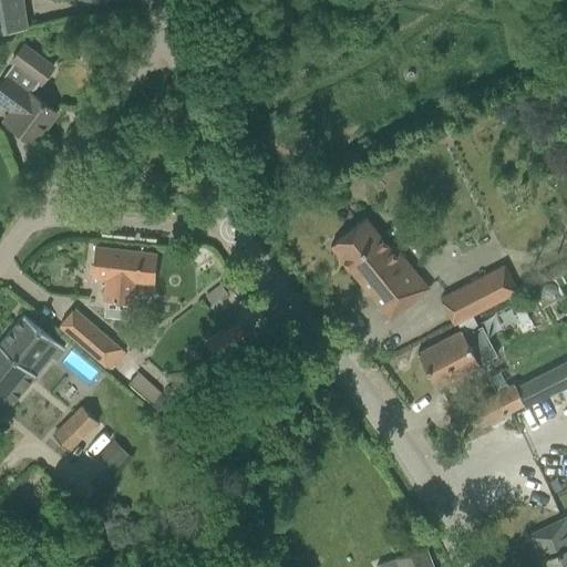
[(0,0),(0,32),(28,29),(22,0),(0,0)]
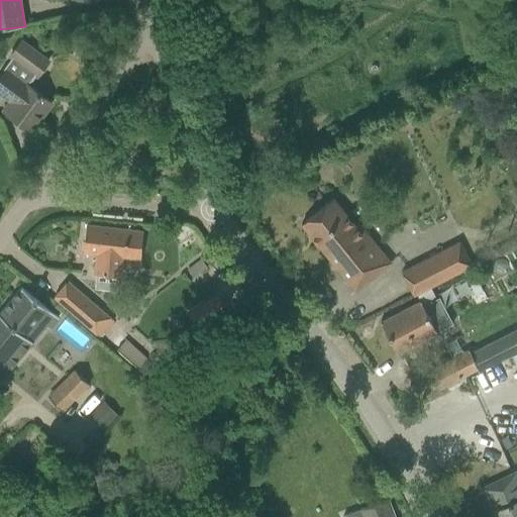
[(1,109),(29,131),(52,102),(27,85),(35,75),(37,76),(48,62),(21,41),(10,56),(12,58),(3,70),(5,71),(0,78),(0,96),(7,101),(1,109)]
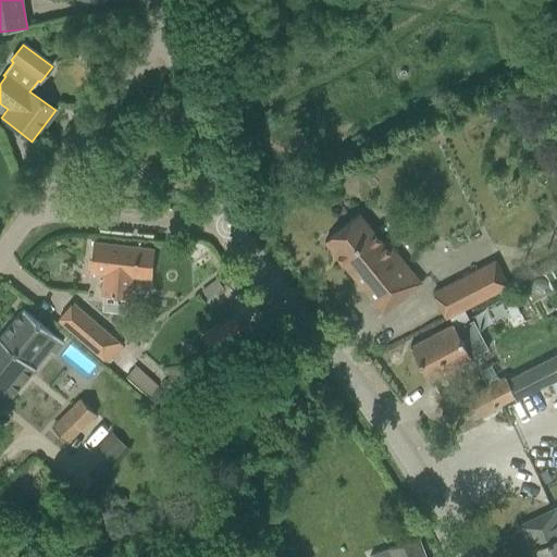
[(442,126),(422,136),(425,143),(445,134),(442,126)]
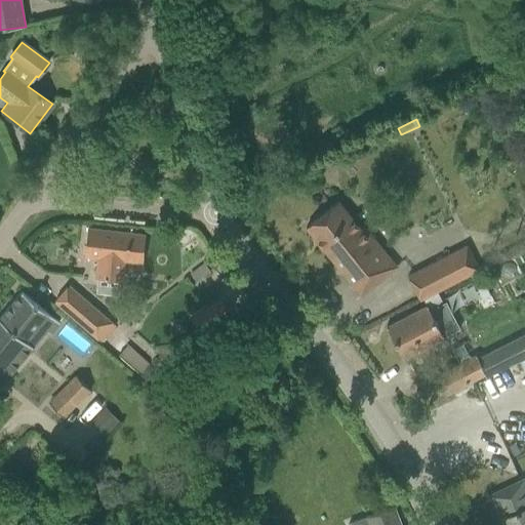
[(306,228),(361,296),(397,267),(337,202),(306,228)]
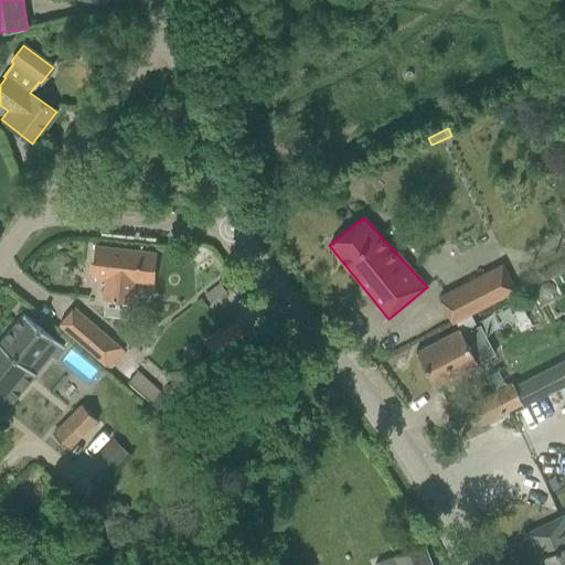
[(91,276),(105,278),(103,299),(131,302),(134,281),(152,283),(156,253),(94,246),(91,276)]
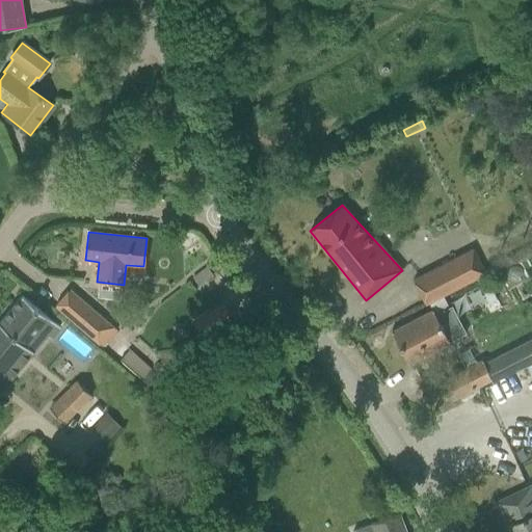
[(413,281),(425,304),(485,274),(474,250),(413,281)]
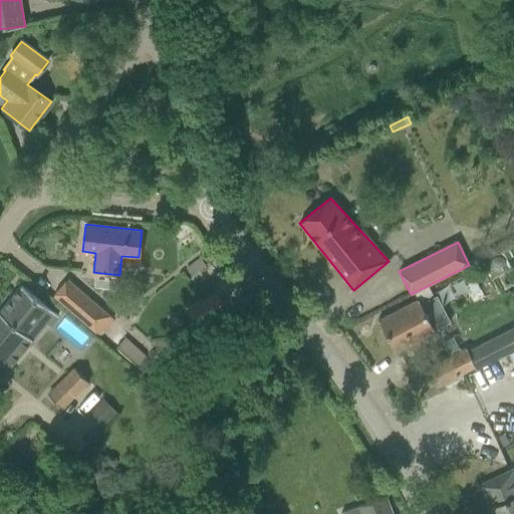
[(205,267),(199,259),(186,269),(192,276),(205,267)]
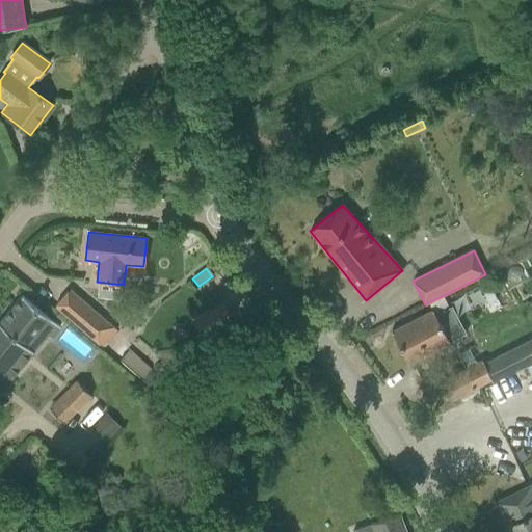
[(55,307),(103,347),(117,331),(70,290),(55,307)]
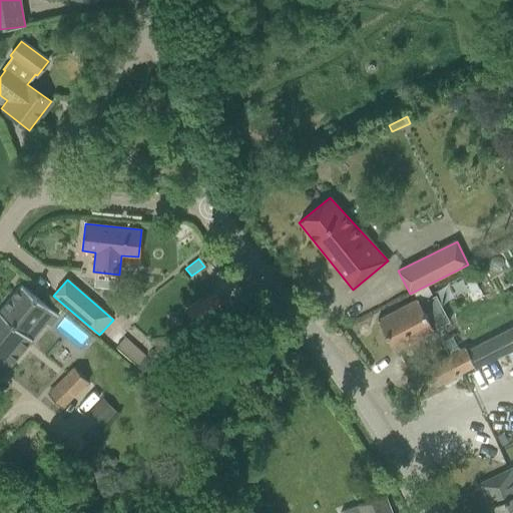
[(50,324),(57,315),(21,286),(0,311),(0,375),(45,321),(50,324)]
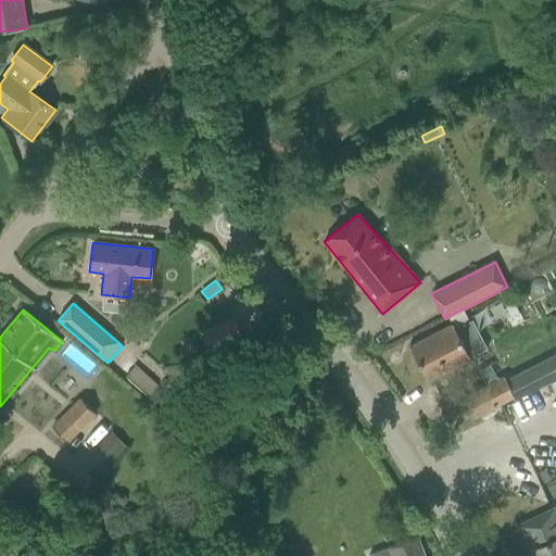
[(409,346),(428,381),(470,358),(452,324),(409,346)]
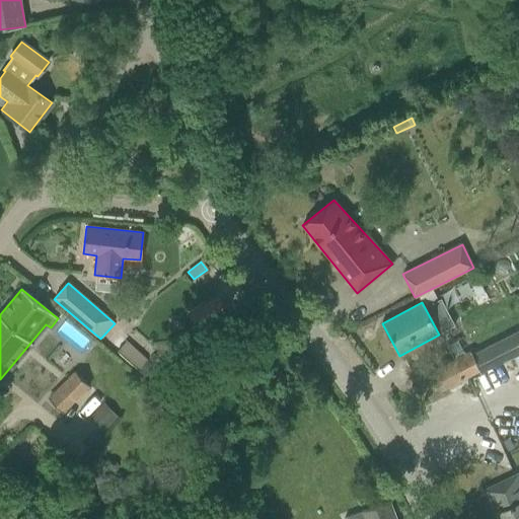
[(479,373),(518,352),(518,330),(471,355),(470,352),(431,372),(440,390),(478,370),(479,373)]
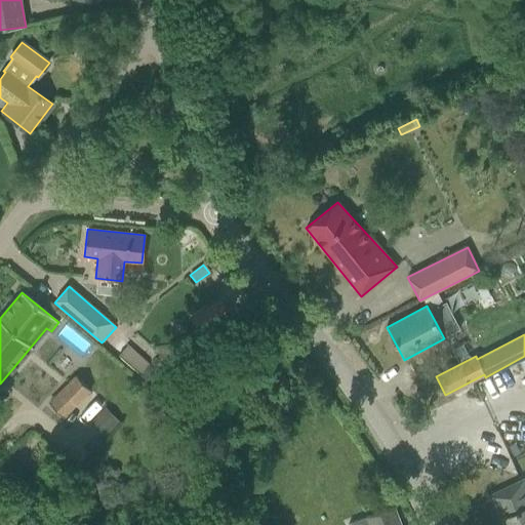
[(156,371),(128,346),(119,356),(147,381),(156,371)]
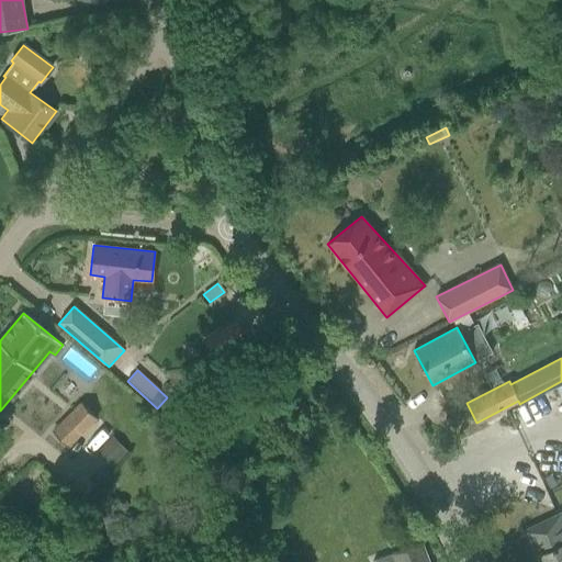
[(42,440),(71,472),(97,449),(112,434),(80,402),(42,440)]
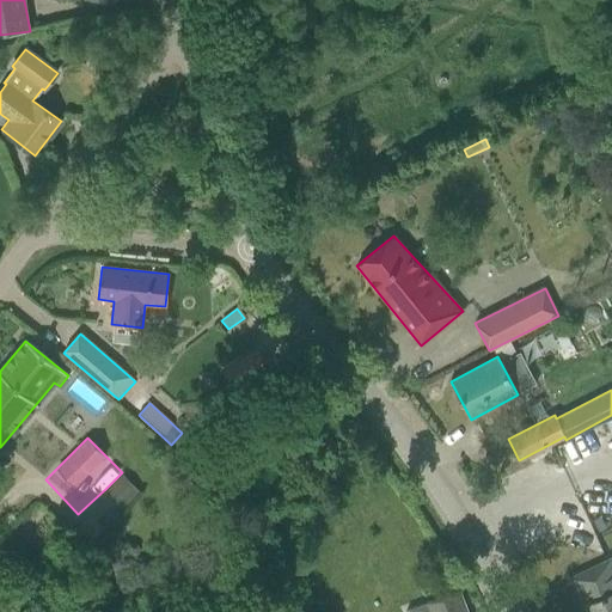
[(139,489),(122,472),(105,489),(121,506),(139,489)]
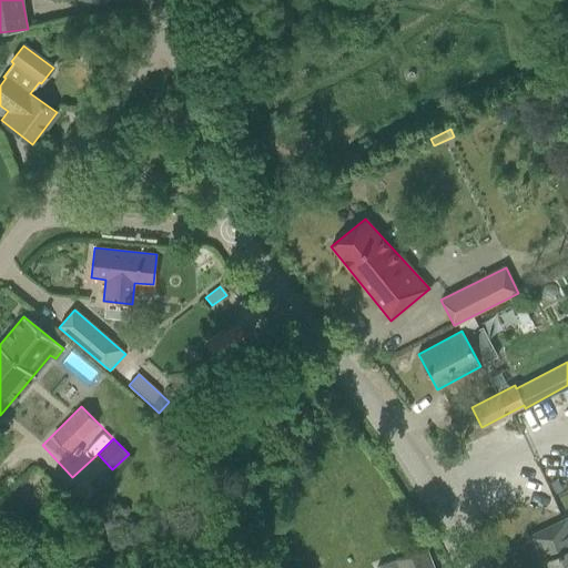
[(567,567),(567,540),(561,527),(551,531),(531,541),(543,564),(546,561),(548,567),(567,567)]
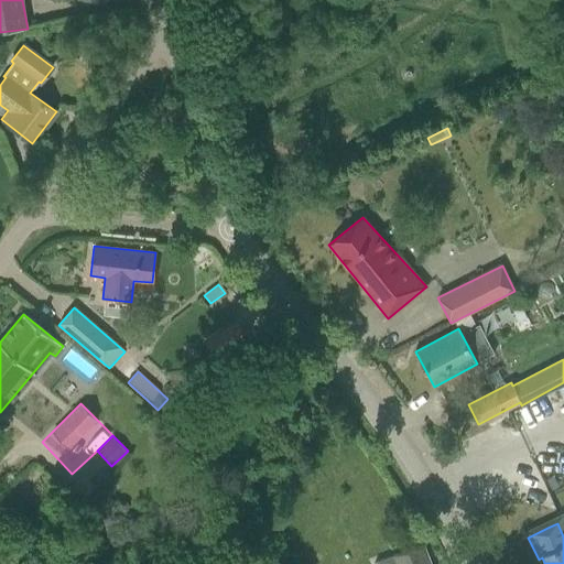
[(430,563),(423,544),(392,555),(393,556),(373,563),(430,563)]
